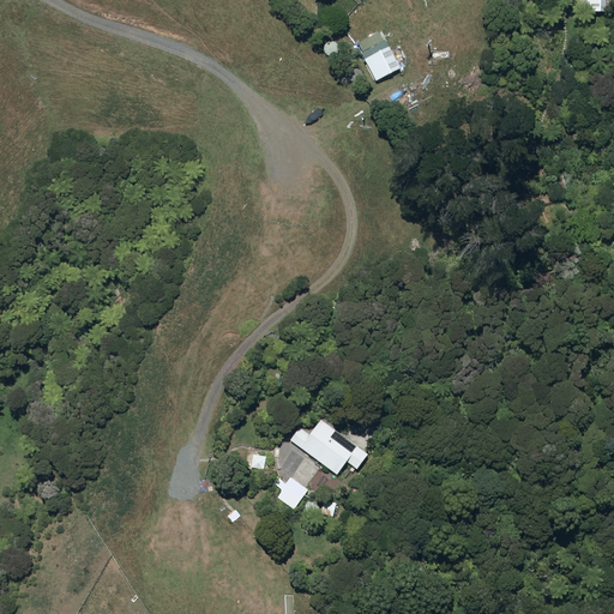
[(613,0),(578,0),(578,14),(600,16),(600,0),(613,0)]
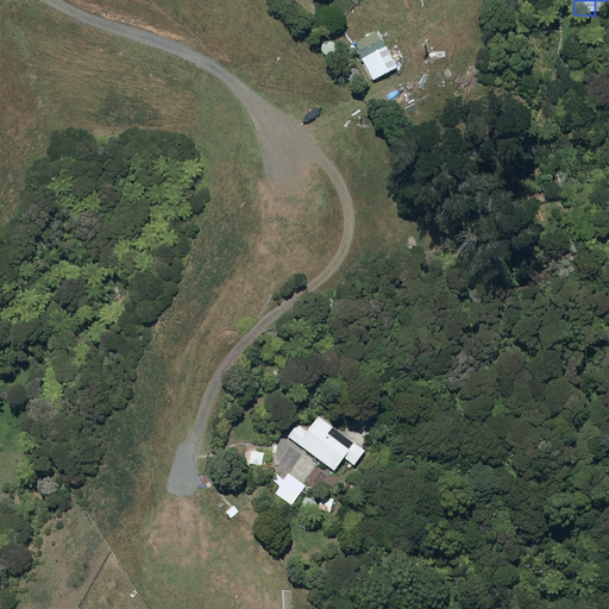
[(360,61),(372,83),(397,70),(385,49),(360,61)]
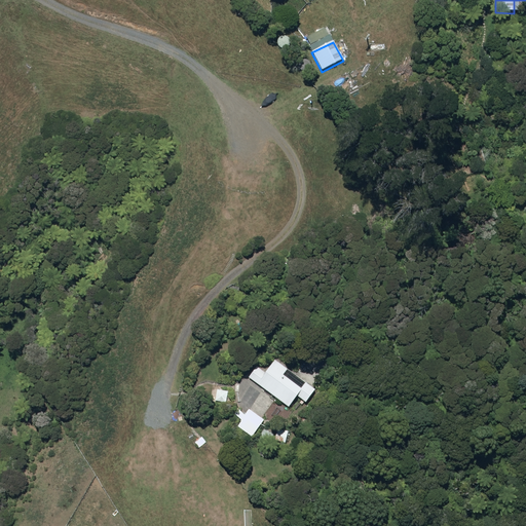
[(313,389),(272,360),(263,373),(255,367),(247,378),(286,407),(295,396),(304,403),(313,389)]
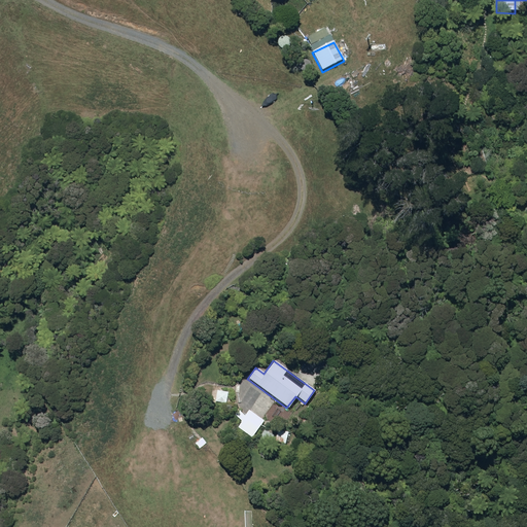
[(216,390),(214,401),(225,403),(227,392),(216,390)]
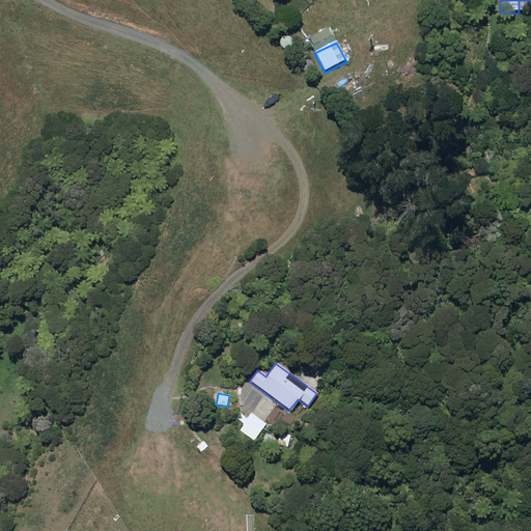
[(267,424),(250,412),(246,417),(241,413),(236,418),(245,423),(240,430),(254,441),(267,424)]
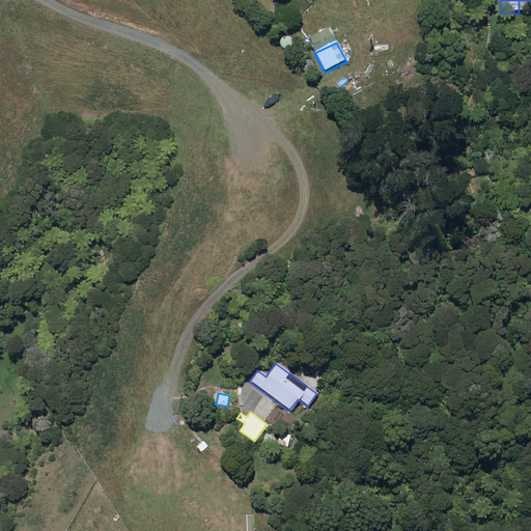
[(288,435),(278,434),(277,445),(287,446),(288,435)]
